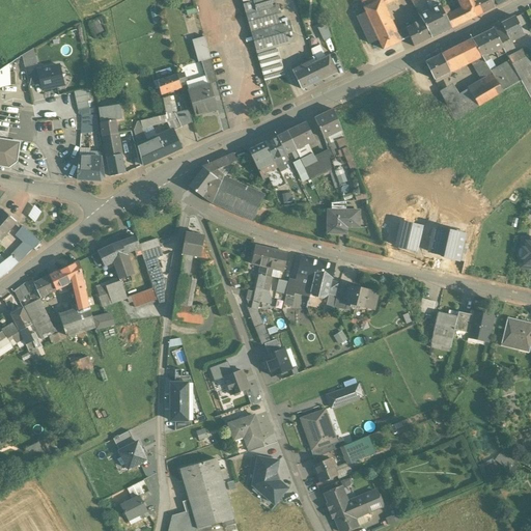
[(241,0),(251,33),(283,24),(278,6),(272,7),(270,0),(241,0)]
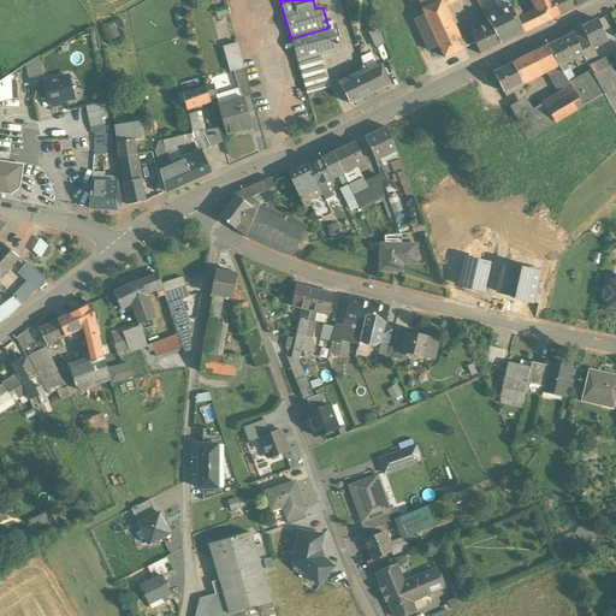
[(416,0),(421,12),(440,3),(445,10),(465,0),(416,0)]
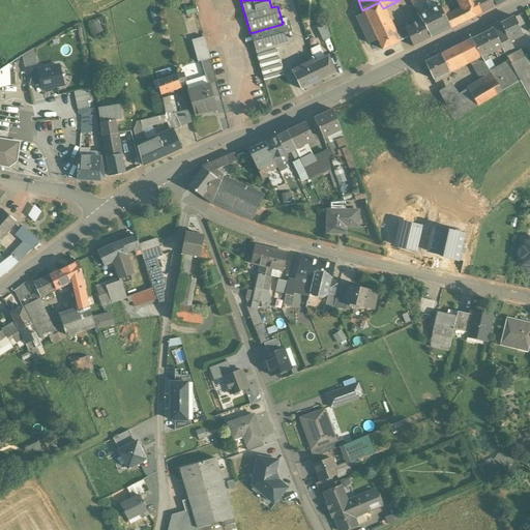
[(440,9),(435,0),(427,0),(425,1),(430,9),(437,23),(430,26),(436,36),(450,29),(445,19),(440,9)]
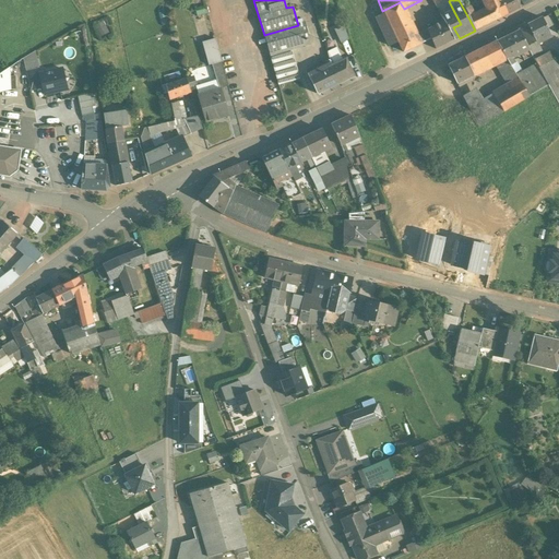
[(508,14),(501,1),(500,0),(479,0),(484,9),(474,14),(475,16),(479,14),(486,26),(508,14)]
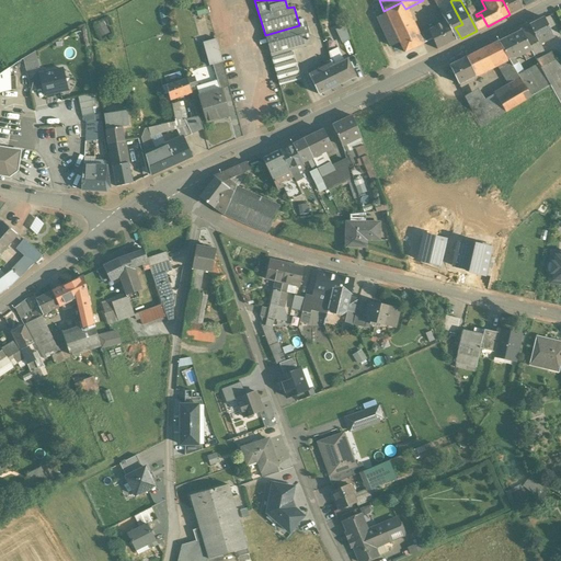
[(517,0),(504,0),(503,1),(510,14),(522,9),(517,0)]
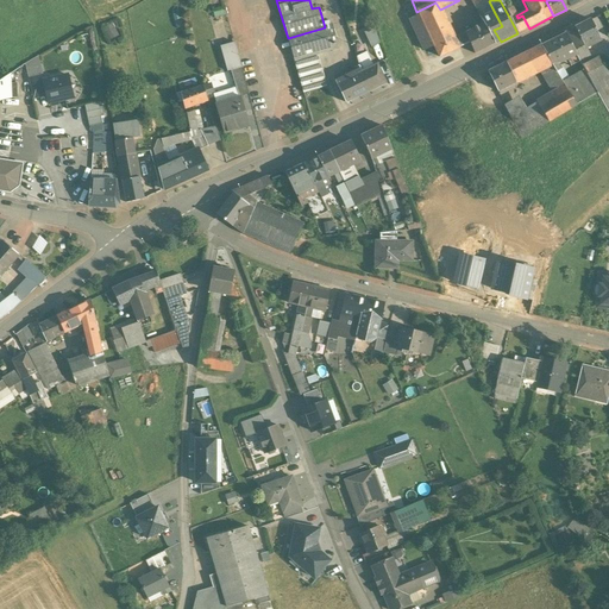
[(451,33),(440,10),(435,2),(416,12),(419,16),(434,48),(440,58),(458,50),(453,39),(451,33)]
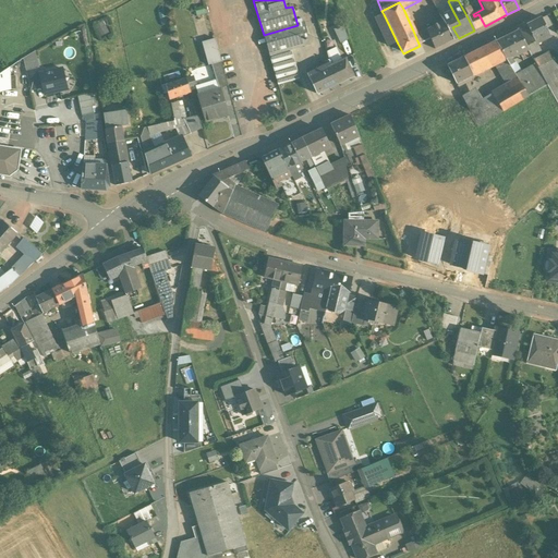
[(471,15),(468,8),(463,10),(469,20),(474,16),(473,14),(471,15)]
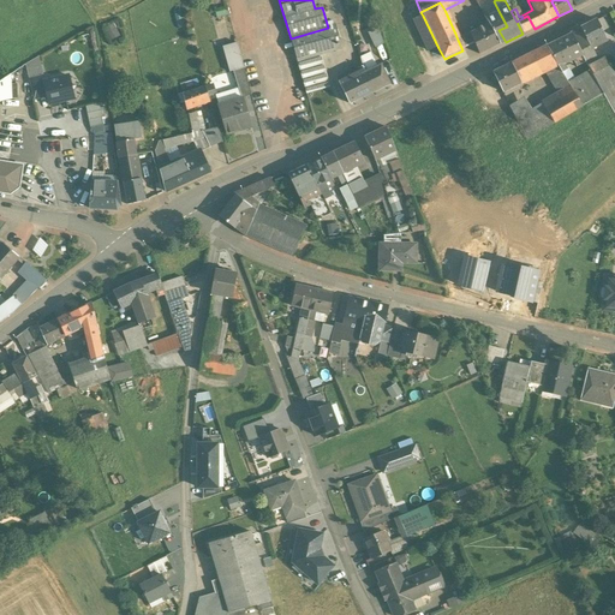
[(484,18),(489,25),(494,23),(499,31),(499,30),(507,27),(499,11),(484,18)]
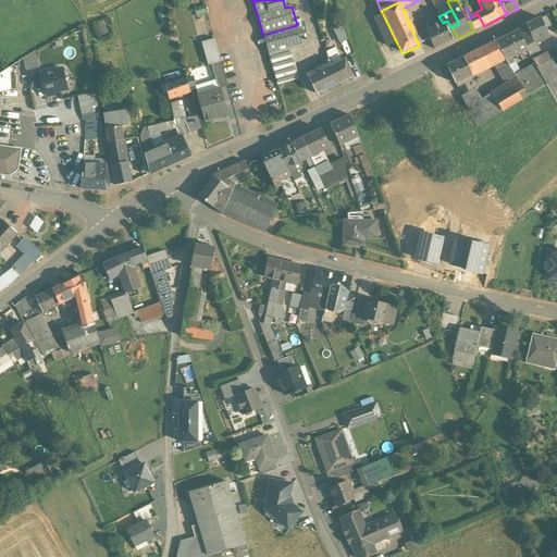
[(397,44),(383,14),(374,19),(388,48),(397,44)]
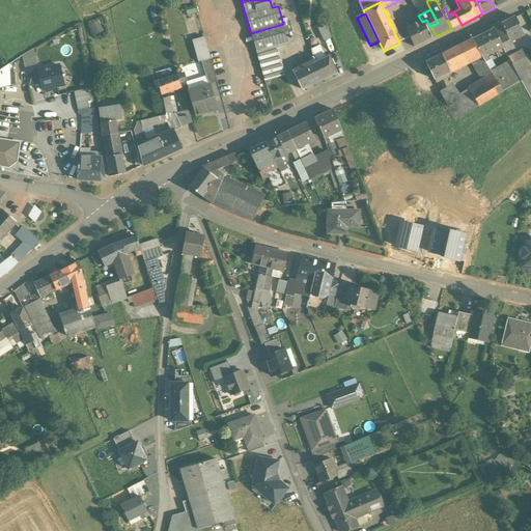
[(451,16),(446,19),(451,29),(462,25),(455,14),(451,16)]
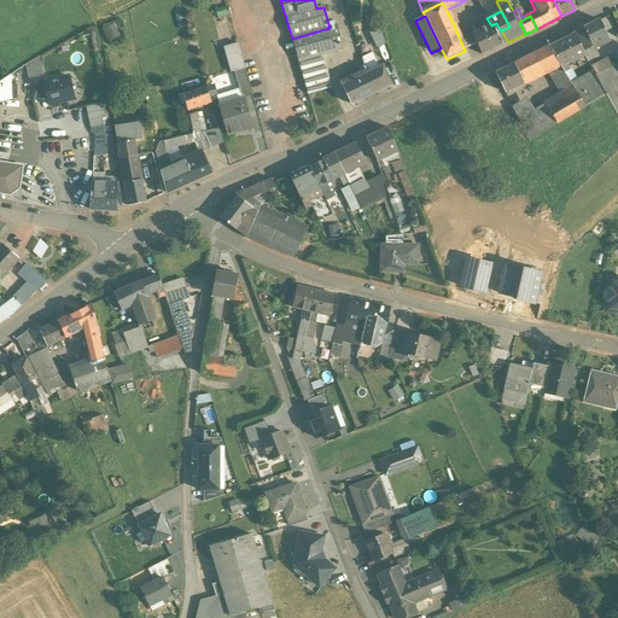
[(599,21),(572,34),(573,35),(583,53),(593,47),(608,40),(599,21)]
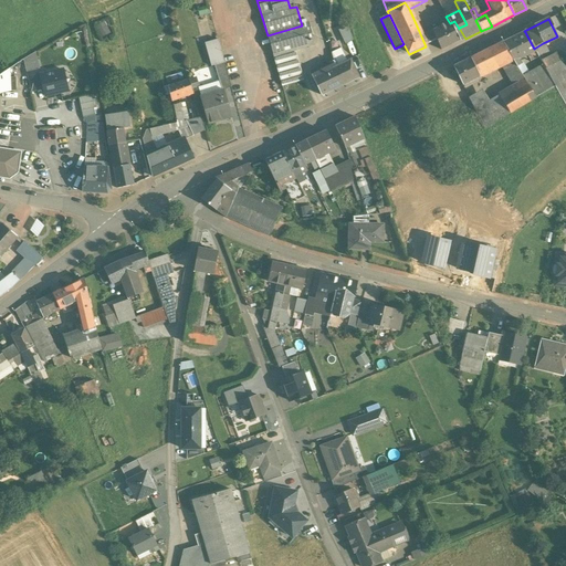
[(97,25),(102,37),(112,33),(107,21),(97,25)]
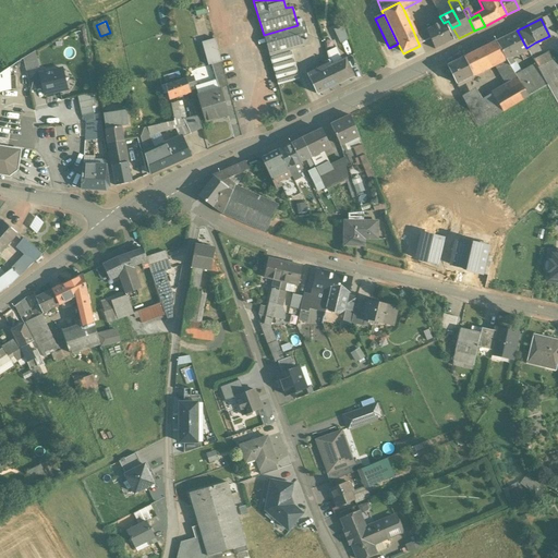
[(448,21),(444,23),(448,31),(452,28),(448,21)]
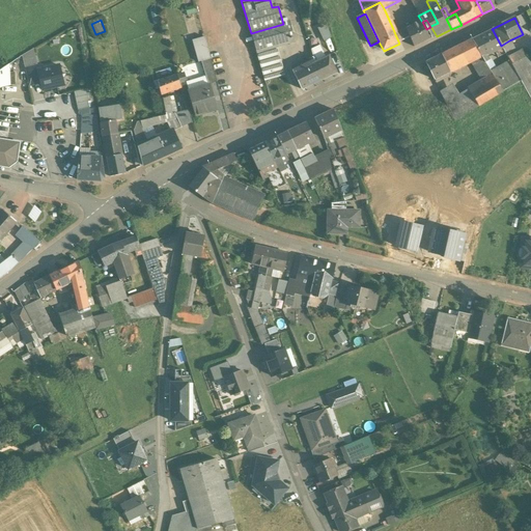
[(422,22),(395,34),(399,44),(410,38),(414,48),(432,38),(426,29),(422,22)]
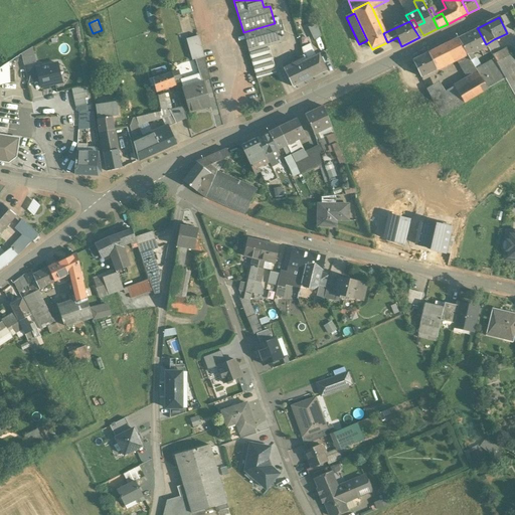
[(243,32),(248,51),(268,46),(285,41),(279,22),(275,23),(243,32)]
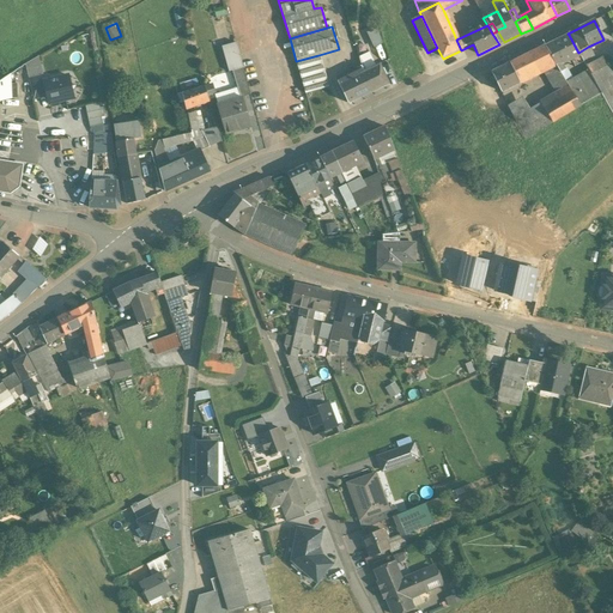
[(377,46),(386,42),(380,28),(371,31),(377,46)]
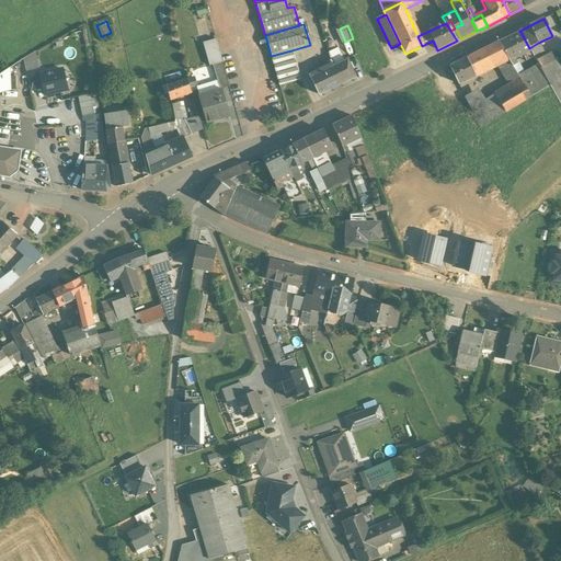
[(461,38),(455,27),(455,29),(450,31),(457,41),(461,38)]
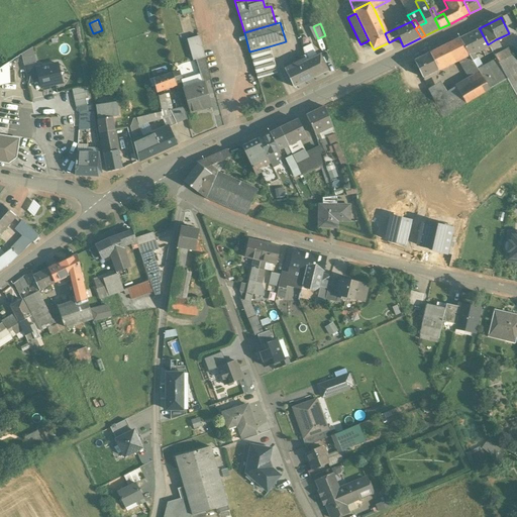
[(480,29),(459,39),(468,54),(473,62),(476,60),(474,55),(489,46),(488,44),(480,29)]
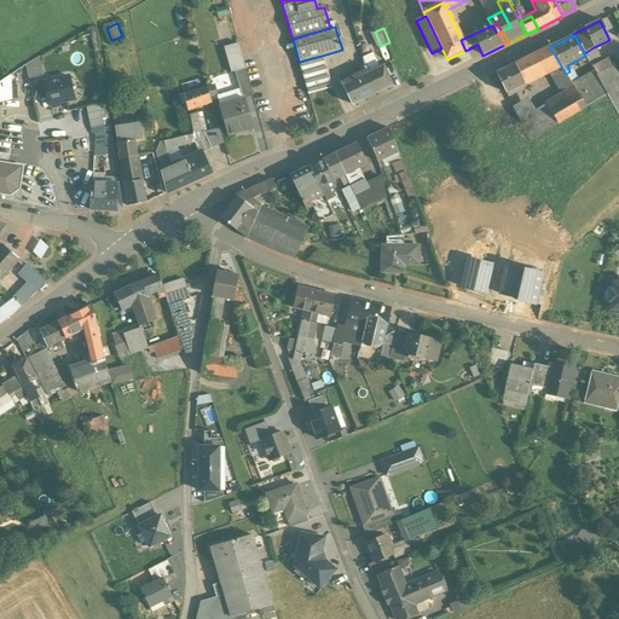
[(238,45),(224,48),(231,74),(233,74),(235,73),(235,71),(244,69),(238,45)]
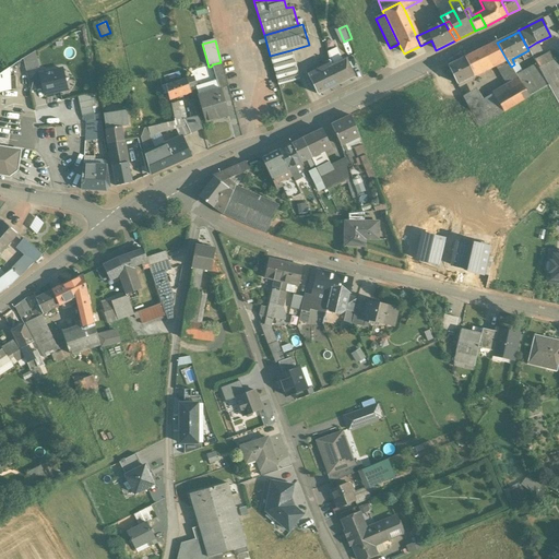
[(497,43),(474,54),(482,70),(496,63),(506,58),(497,43)]
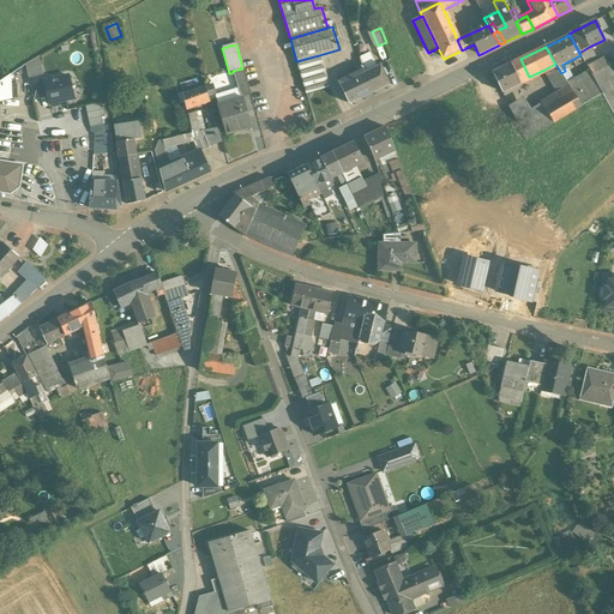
[(589,47),(579,53),(581,55),(587,66),(596,61),(589,47)]
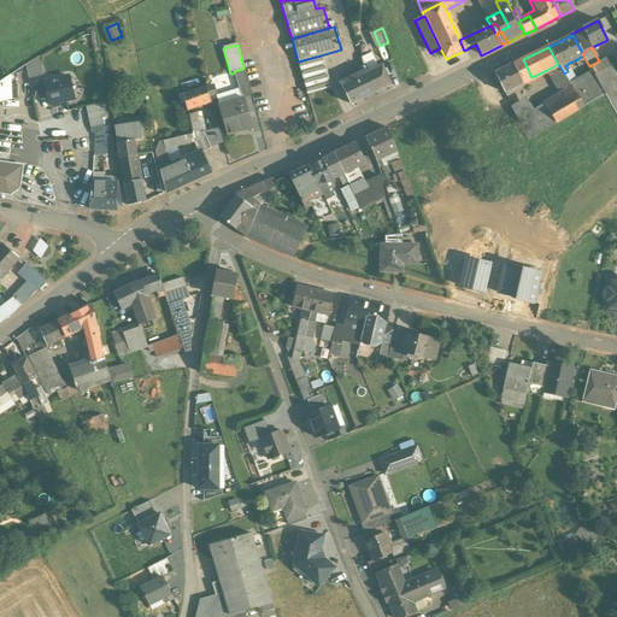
[(298,62),(307,94),(330,88),(321,56),(298,62)]
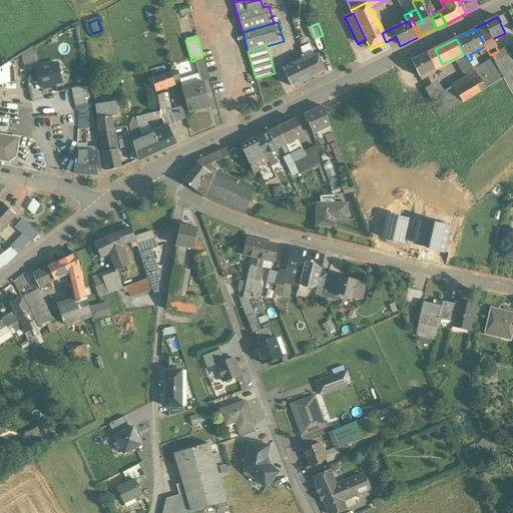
[(498,51),(490,55),(493,60),(494,63),(507,56),(503,48),(498,51)]
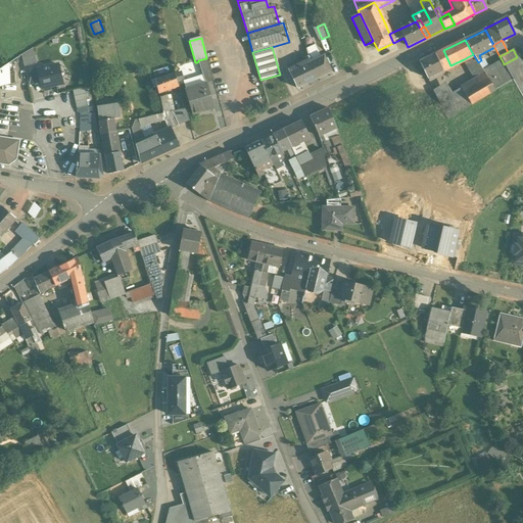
[(450,65),(443,50),(434,55),(442,70),(442,69),(443,70),(450,67),(449,66),(450,65)]
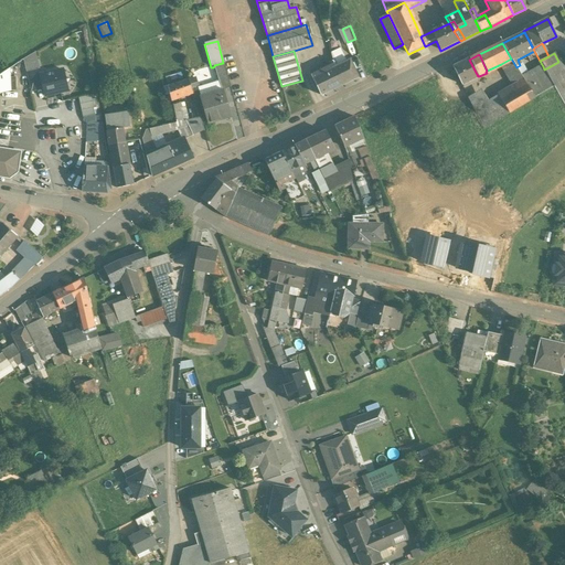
[(511,59),(501,64),(508,78),(519,72),(518,70),(516,67),(511,59)]
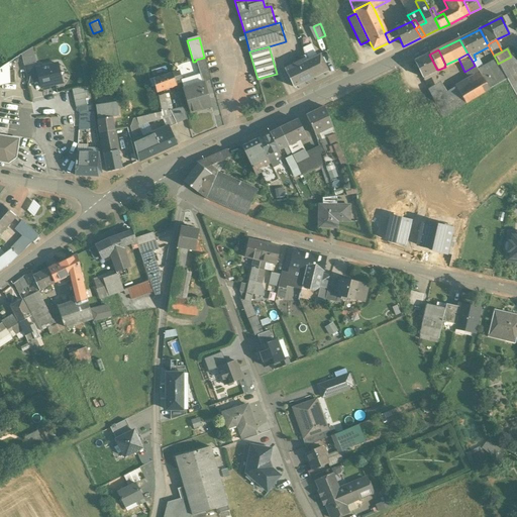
[(429,55),(414,62),(422,78),(438,70),(437,69),(437,70),(429,55)]
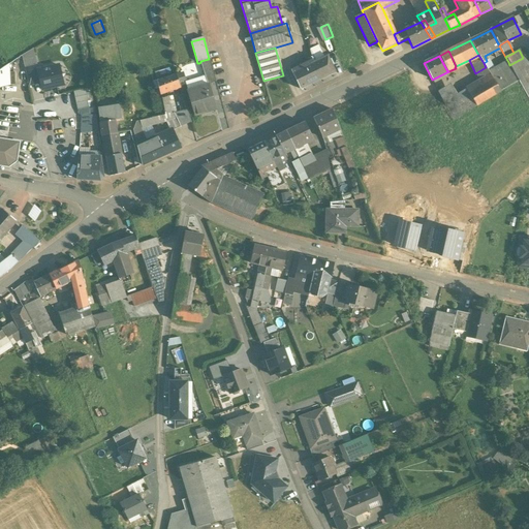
[(314,63),(313,64),(320,81),(335,73),(328,57),(314,63)]
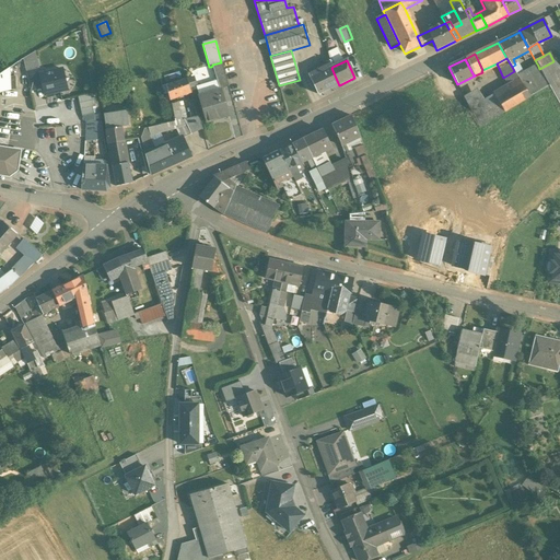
[(328,66),(308,76),(318,95),(339,85),(331,68),(333,67),(330,61),(327,63),(328,66)]
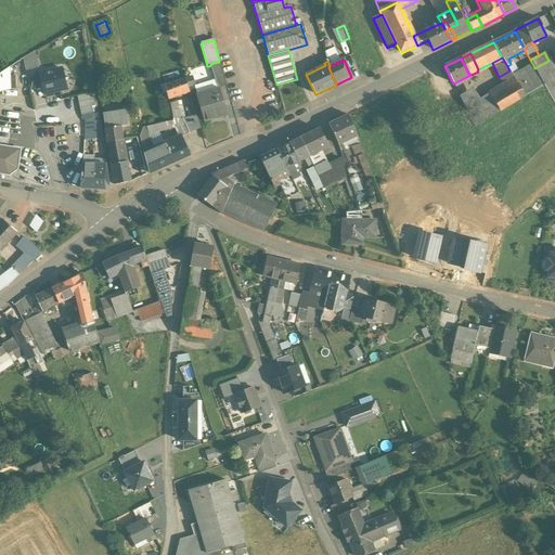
[(554,67),(549,61),(534,68),(544,86),(554,104),(554,67)]
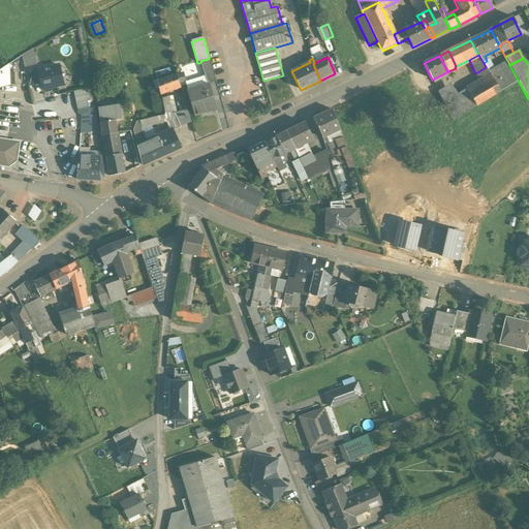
[(209,59),(200,61),(200,62),(199,63),(207,83),(215,80),(209,59)]
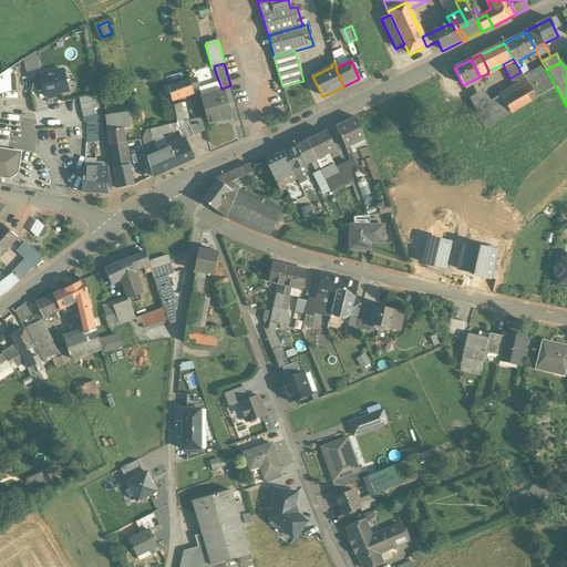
[(546,70),(545,66),(536,71),(548,92),(556,88),(546,70)]
